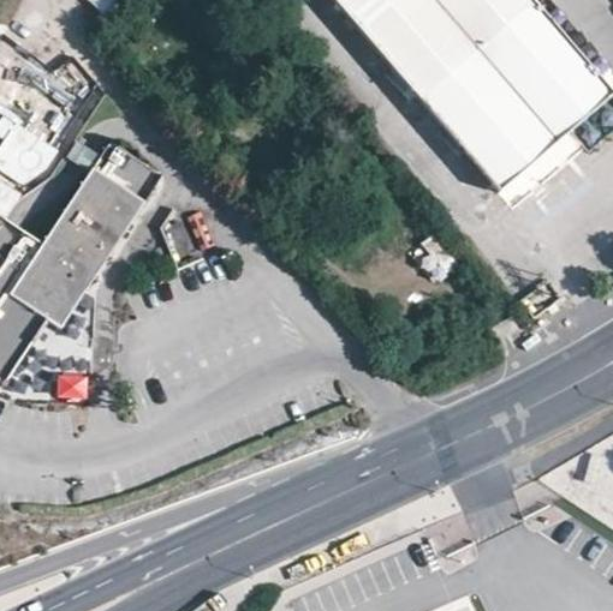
[(611,94),(566,41),(533,0),(335,0),(499,189),(611,94)]
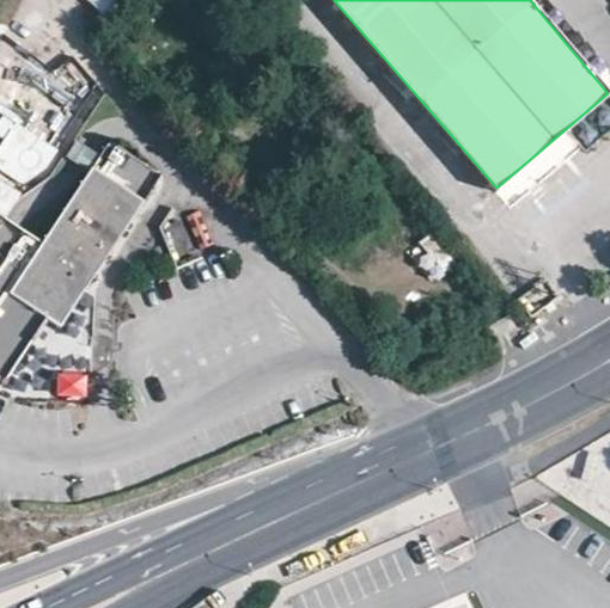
[(609,96),(608,93),(496,188),(504,197),(609,106),(609,96)]
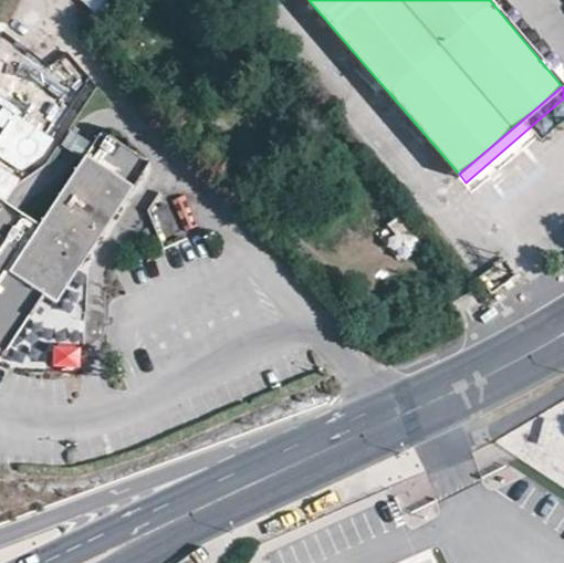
[(0,339),(8,344),(44,288),(59,298),(148,160),(101,128),(42,219),(20,205),(8,197),(0,209),(0,339)]
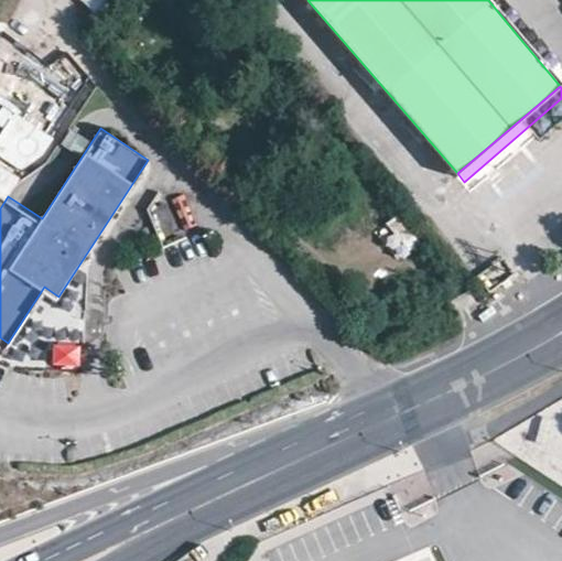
[(20,179),(0,165),(0,208),(8,196),(20,179)]
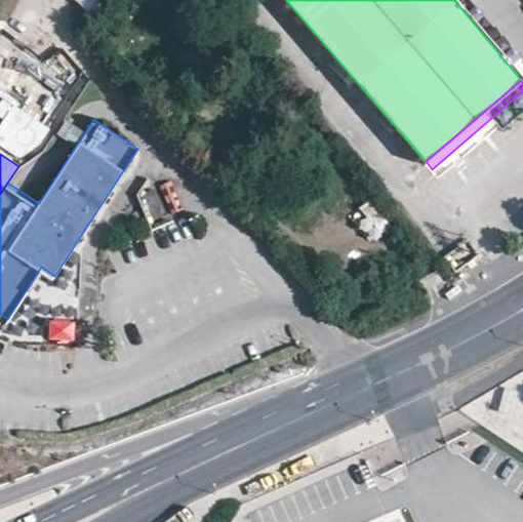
[(50,337),(75,338),(76,320),(51,320),(50,337)]
